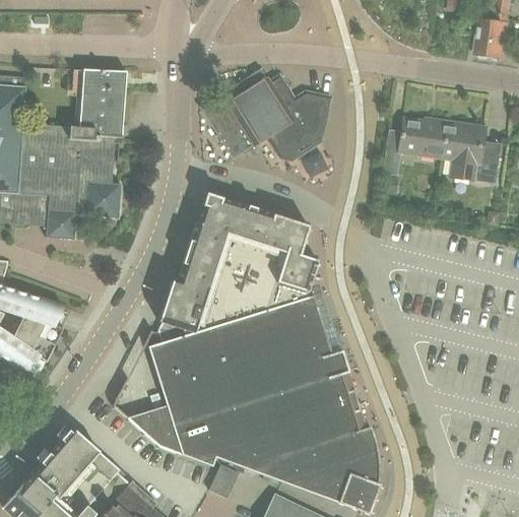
[(481,18),(476,53),(478,53),(480,57),(489,58),(492,55),(504,56),(512,0),(476,0),(476,4),(485,5),(488,0),(490,0),(488,18),(481,18)]
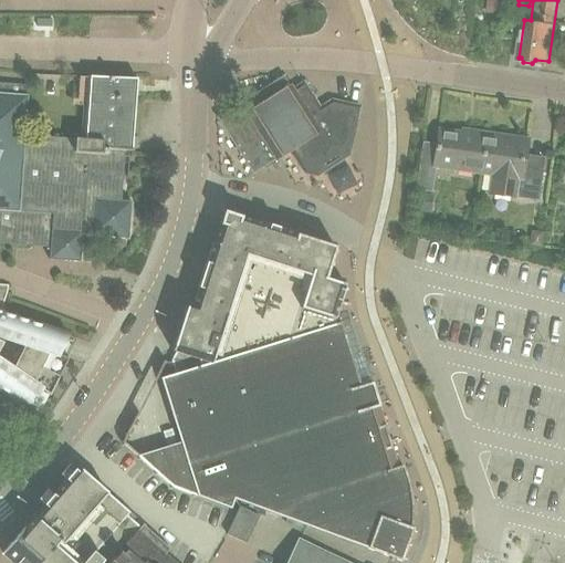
[(134,148),(139,76),(92,73),(87,137),(83,137),(79,137),(77,149),(104,152),(104,147),(126,148),(134,148)]
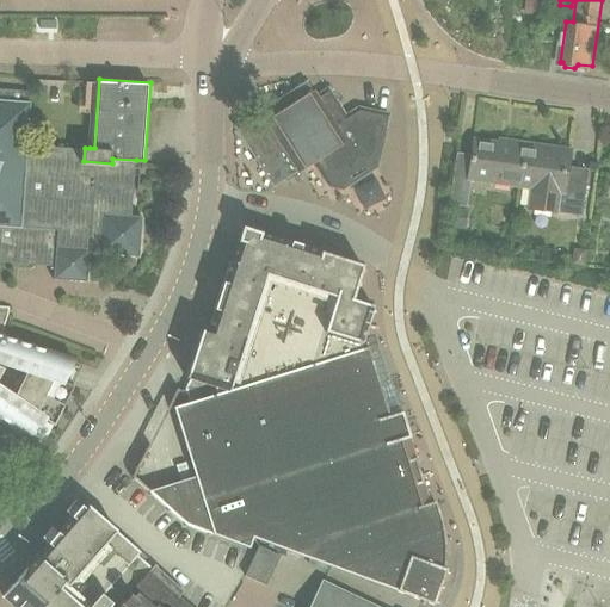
[(300,171),(315,160),(330,184),(344,187),(377,166),(389,112),(359,106),(347,113),(343,109),(330,86),(318,93),(315,90),(267,121),(269,121),(256,129),(285,177),(299,168),(300,171)]
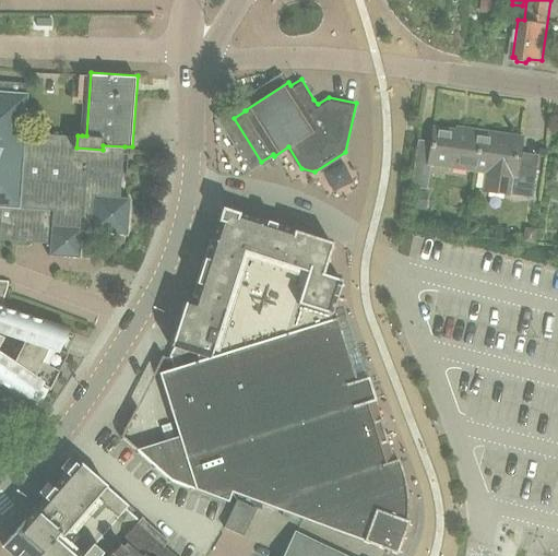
[(121,196),(125,146),(103,145),(103,150),(76,148),(78,135),(26,131),(27,110),(28,92),(30,82),(0,80),(0,238),(51,243),(50,255),(81,257),(82,231),(128,234),(130,197),(121,196)]
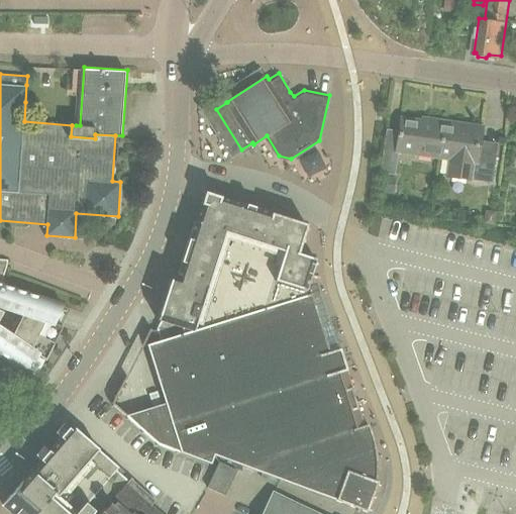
[(397,150),(440,157),(444,119),(436,118),(435,121),(402,116),(397,150)]
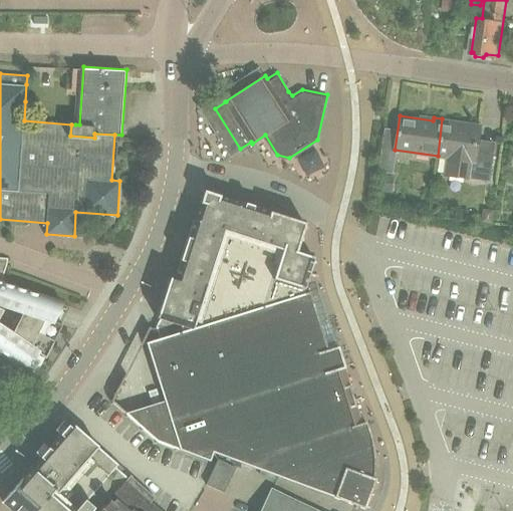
[(481,124),(442,118),(438,156),(448,157),(445,174),(469,177),(471,160),(476,161),(481,124)]
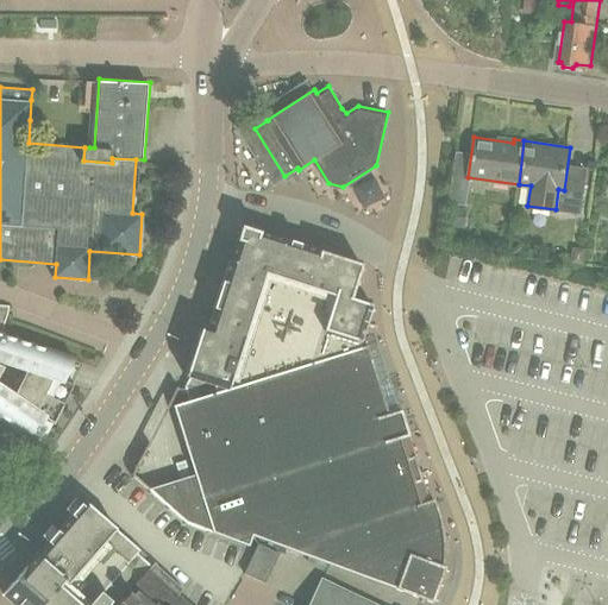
[(258,535),(433,600),(446,565),(444,565),(445,543),(443,521),(437,503),(434,497),(428,499),(422,479),(421,476),(417,454),(408,434),(411,434),(402,408),(389,413),(368,344),(364,345),(363,339),(374,303),(351,296),(363,263),(321,250),(321,249),(284,237),(283,238),(242,225),(231,258),(230,258),(208,325),(202,323),(187,375),(227,388),(174,404),(201,495),(169,505),(186,520),(185,522),(186,522),(187,521),(210,529),(210,531),(211,531),(212,530),(255,546),(258,535)]
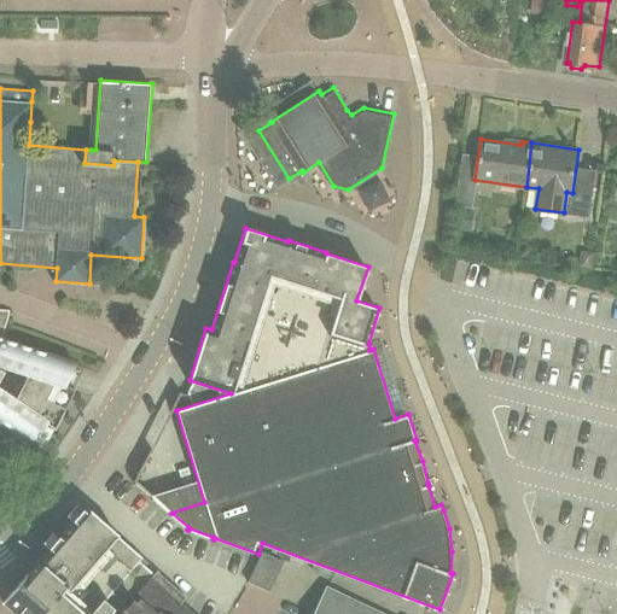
[(0,337),(3,338),(11,309),(0,308),(0,337)]
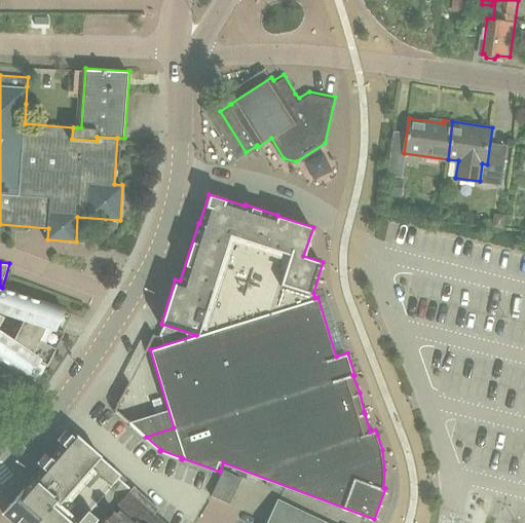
[(0,359),(30,379),(40,360),(47,366),(65,332),(55,329),(65,309),(2,288),(0,287),(0,359)]
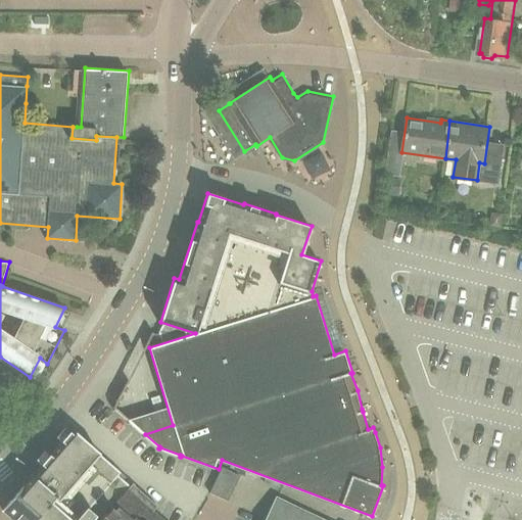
[(122,471),(73,428),(2,509),(14,519),(100,519),(109,510),(109,509),(124,493),(131,484),(119,474),(122,471)]
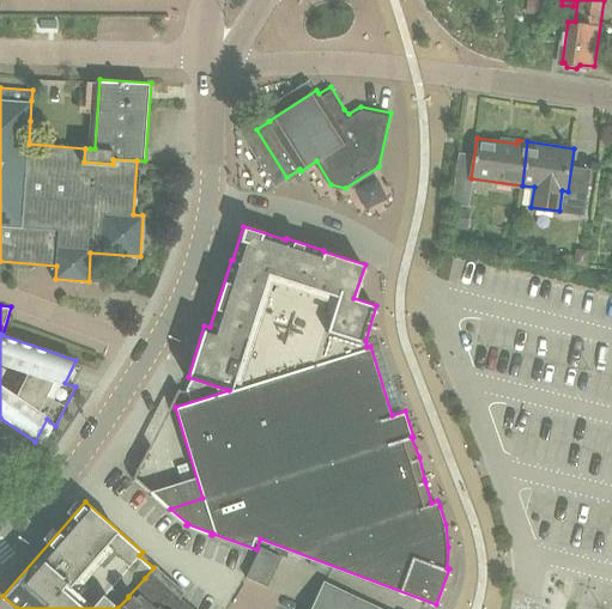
[(284,555),(262,544),(248,574),(270,585),(284,555)]
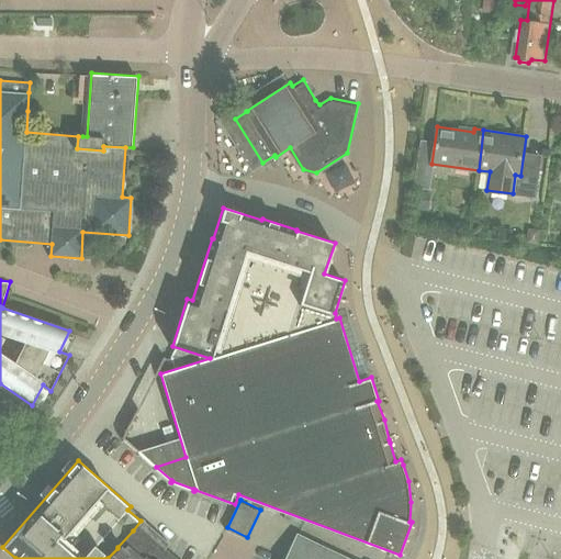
[(143,518),(141,521),(133,530),(118,547),(118,548),(108,558),(178,558),(166,547),(170,543),(143,518)]
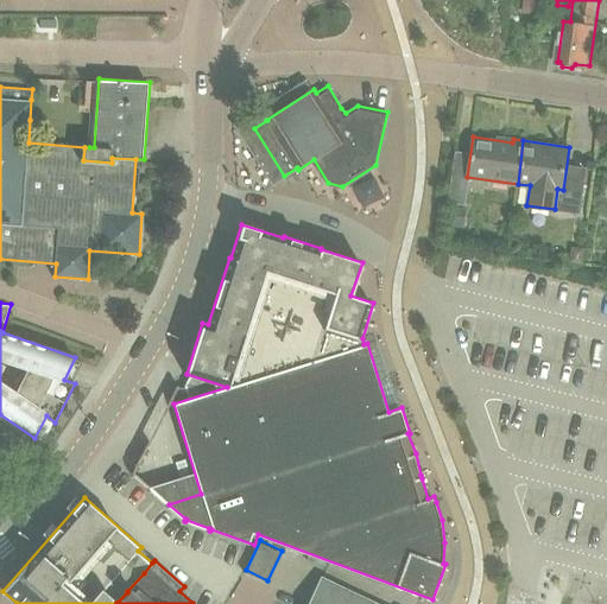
[(308,603),(375,603),(322,577),(308,603)]
